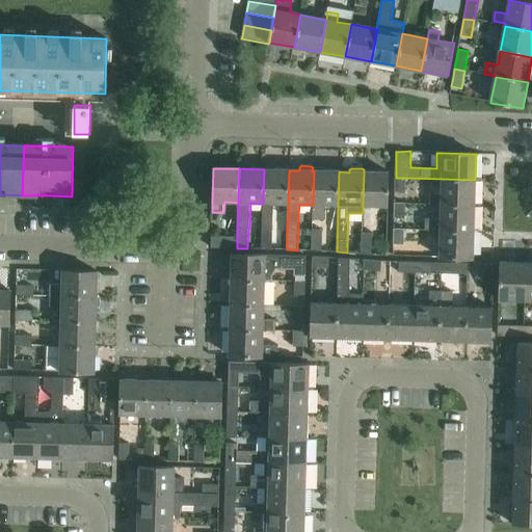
[(263,204),(262,248),(272,249),(273,204),(288,204),(289,170),(264,169),(263,204)]
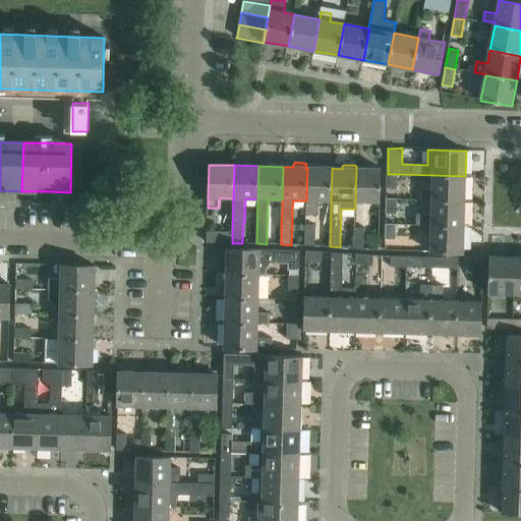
[(306,200),(306,215),(319,215),(319,200),(331,201),(332,168),(307,168),(306,200)]
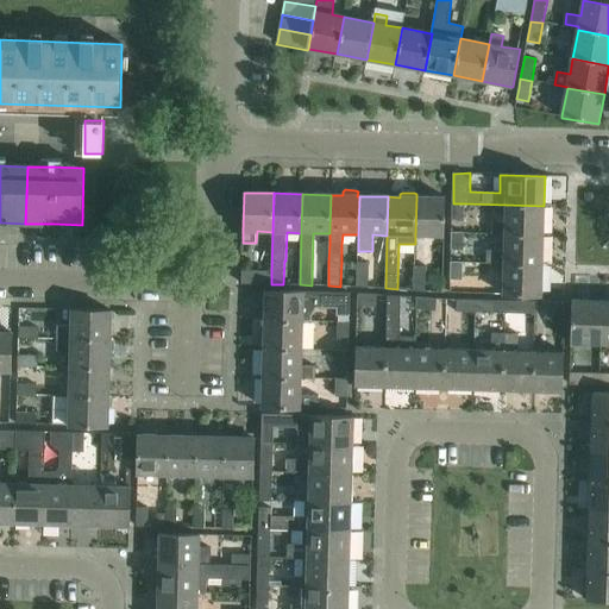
[(416,198),(415,237),(445,237),(445,199),(416,198)]
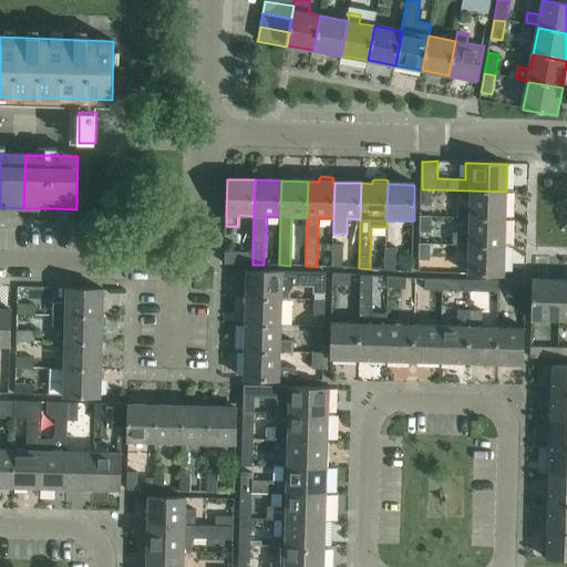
[(422,189),(421,206),(432,206),(433,189),(422,189)]
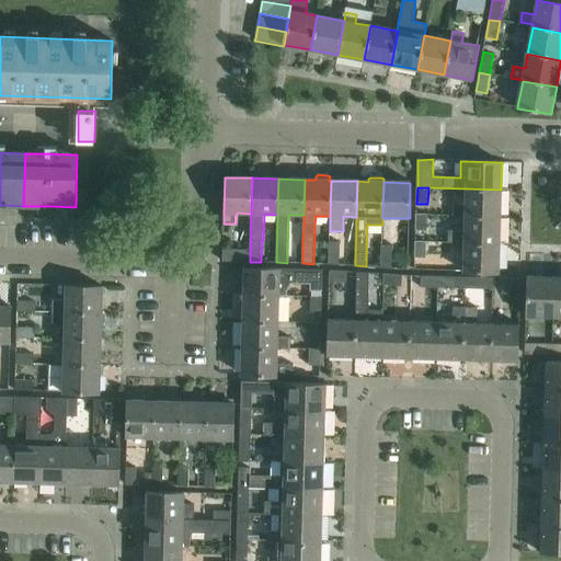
[(454,204),(454,216),(465,216),(500,217),(501,190),(466,189),(466,205),(454,204)]
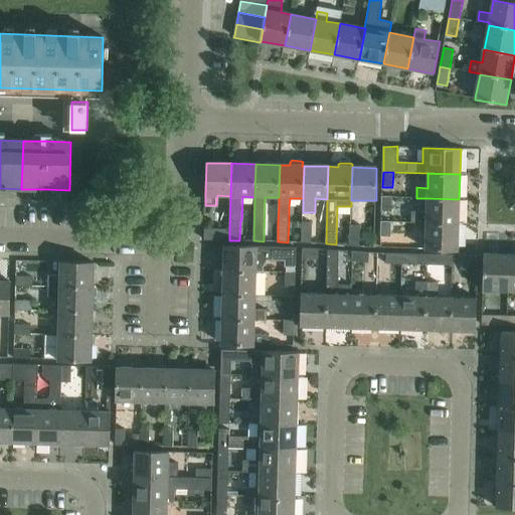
[(382,196),(381,211),(392,212),(392,196),(382,196)]
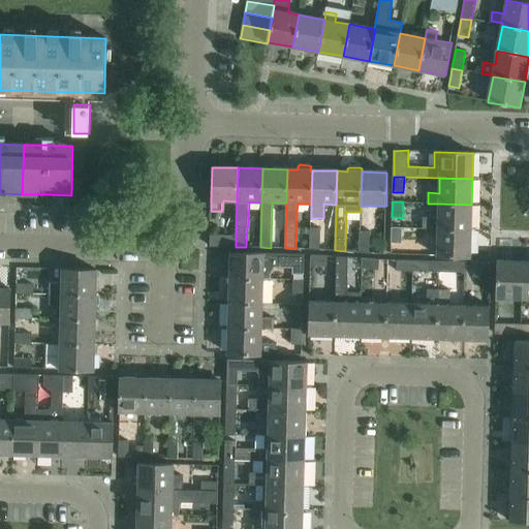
[(424,217),(423,228),(438,229),(470,230),(471,205),(438,204),(438,218),(424,217)]
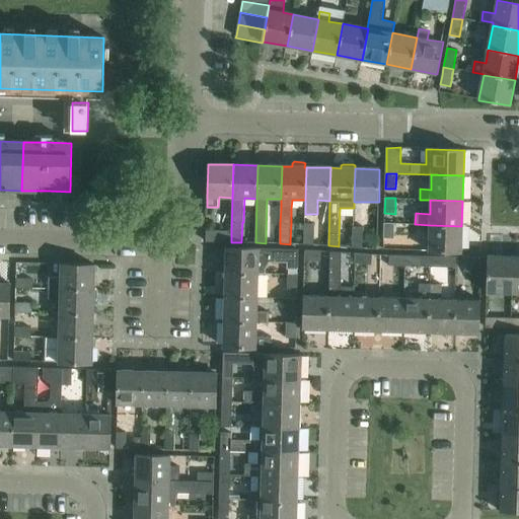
[(384,223),(384,238),(394,238),(395,223),(384,223)]
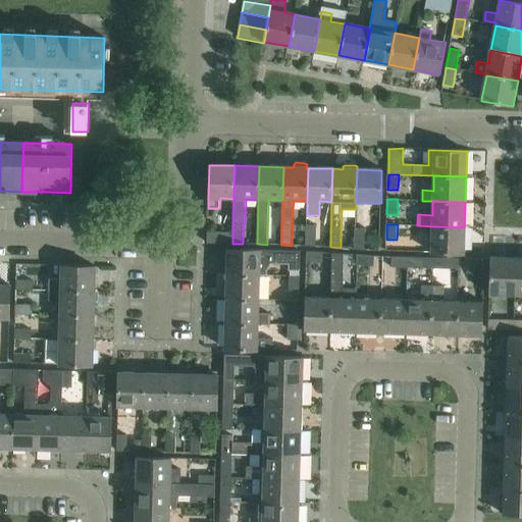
[(306,225),(306,246),(316,247),(316,225),(306,225)]
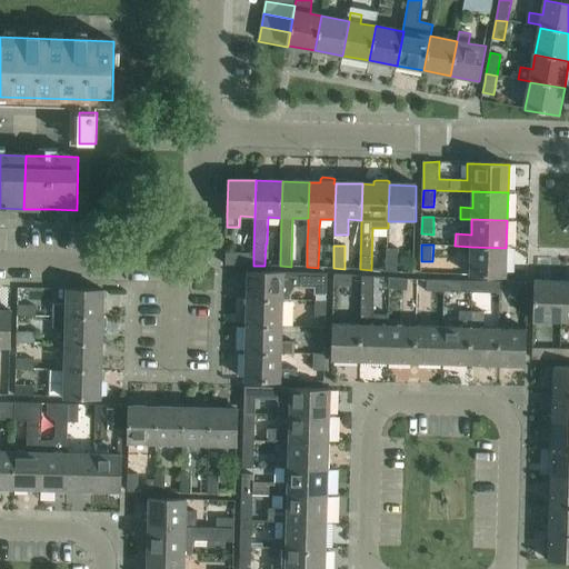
[(471,247),(470,273),(505,275),(506,248),(471,247)]
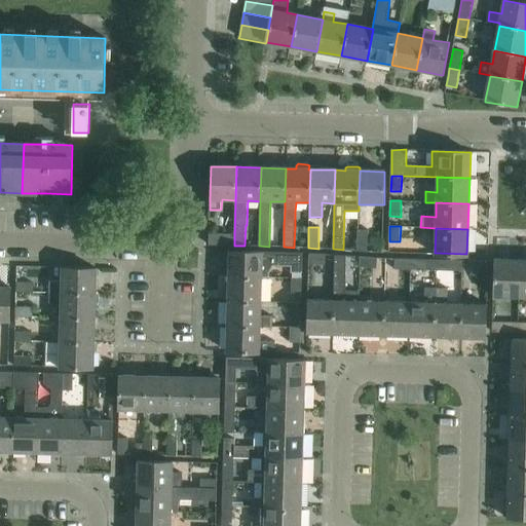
[(358,230),(357,251),(368,252),(369,230),(358,230)]
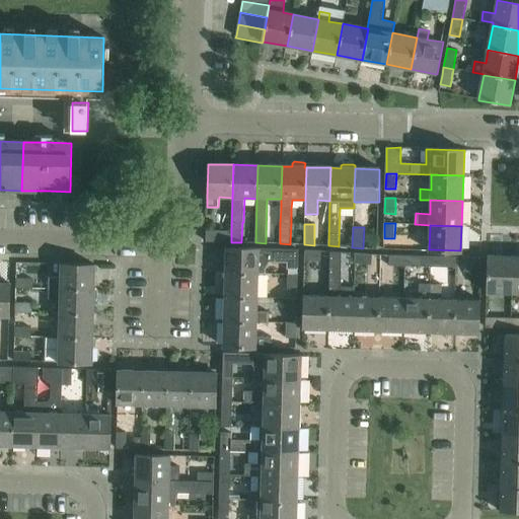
[(207,230),(207,241),(231,242),(231,231),(207,230)]
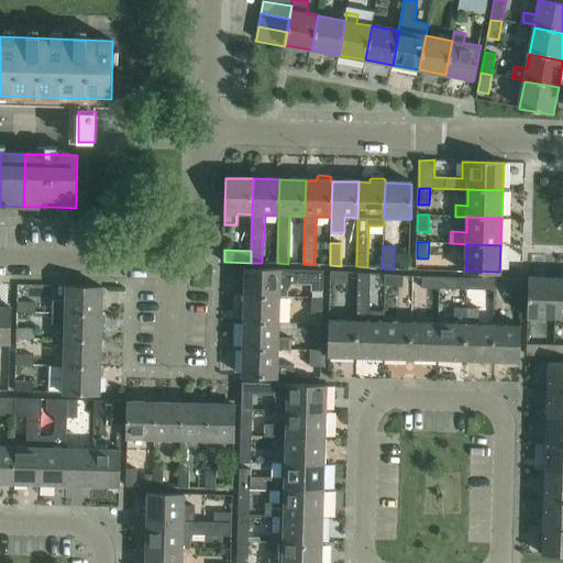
[(246,271),(245,298),(280,299),(280,296),(288,297),(288,290),(294,284),(312,284),(312,290),(323,290),(323,287),(324,272),(313,272),(280,272),(246,271)]
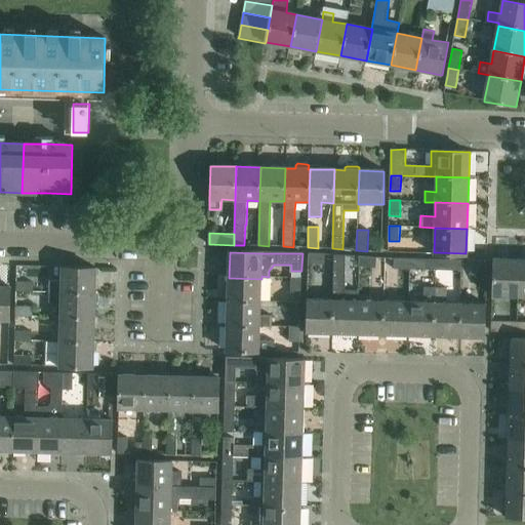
[(309,252),(308,264),(325,265),(326,254),(309,252)]
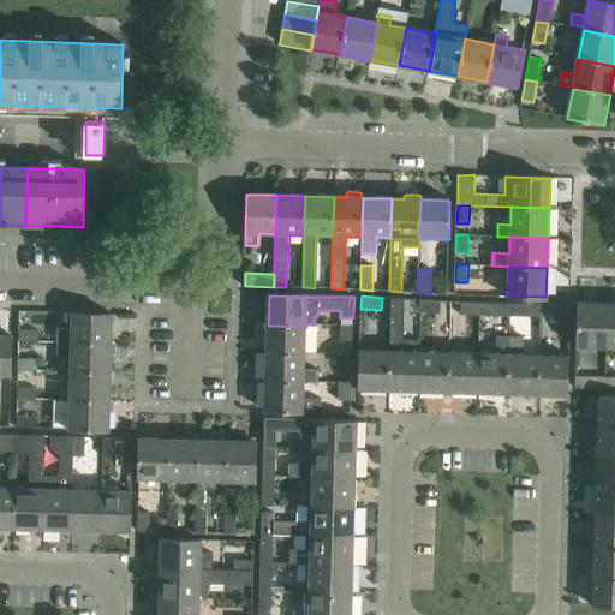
[(390,353),(389,392),(419,393),(419,354),(421,340),(404,340),(405,298),(390,297),(390,353)]
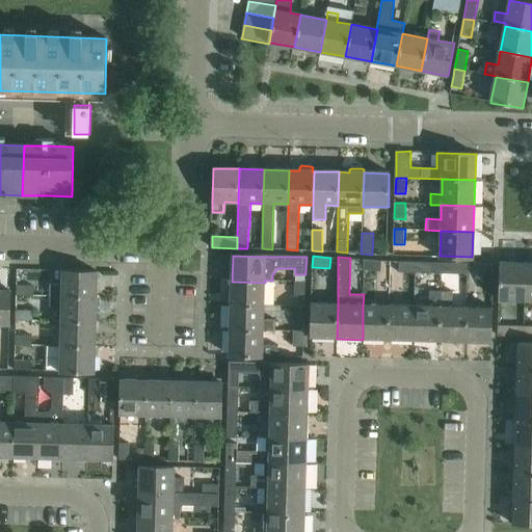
[(365,260),(364,270),(381,271),(382,261),(365,260)]
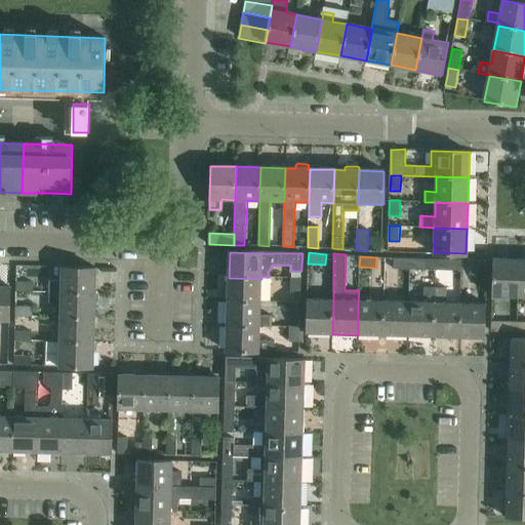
[(394,258),(394,269),(410,269),(410,258),(394,258)]
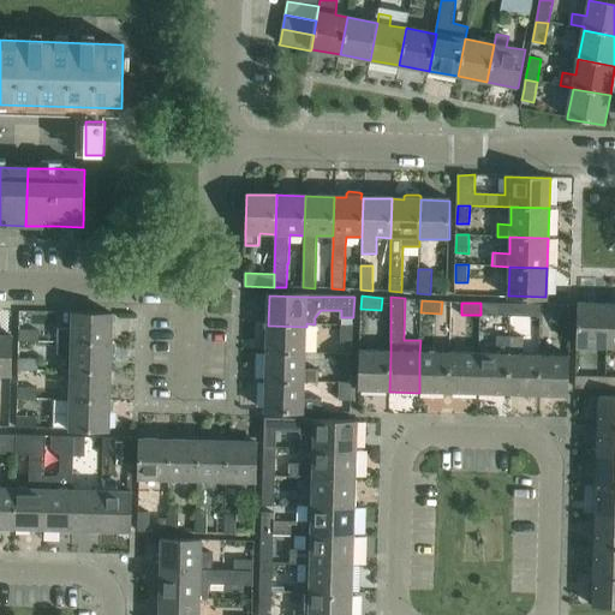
[(481,303),(481,315),(511,316),(511,304),(481,303)]
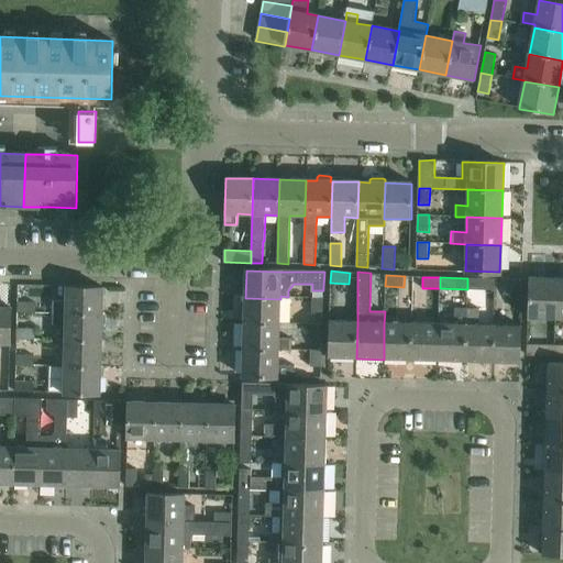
[(467,278),(467,289),(495,290),(496,279),(467,278)]
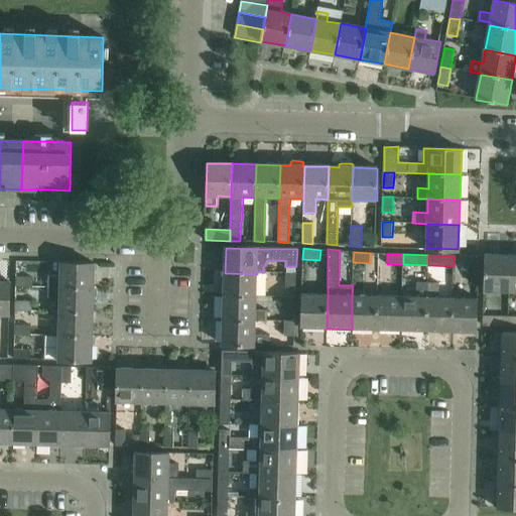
[(485,255),(484,291),(510,292),(511,256),(486,255),(485,255)]
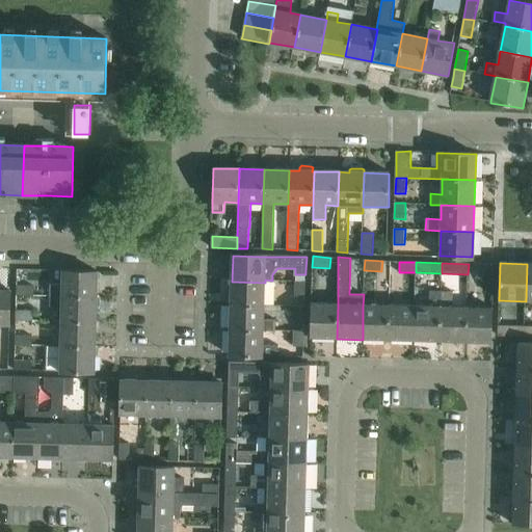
[(478,264),(477,274),(495,275),(495,264),(478,264)]
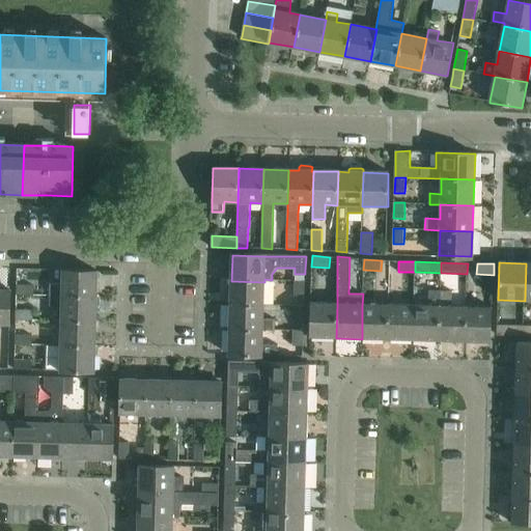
[(51,283),(51,295),(98,297),(99,271),(63,270),(63,284),(51,283)]
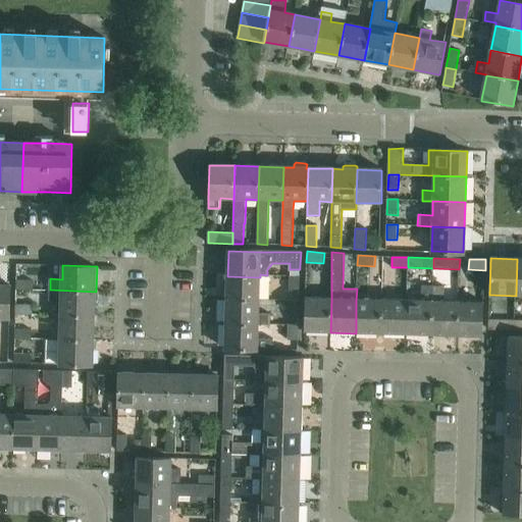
[(290,275),(290,291),(300,291),(301,275),(290,275)]
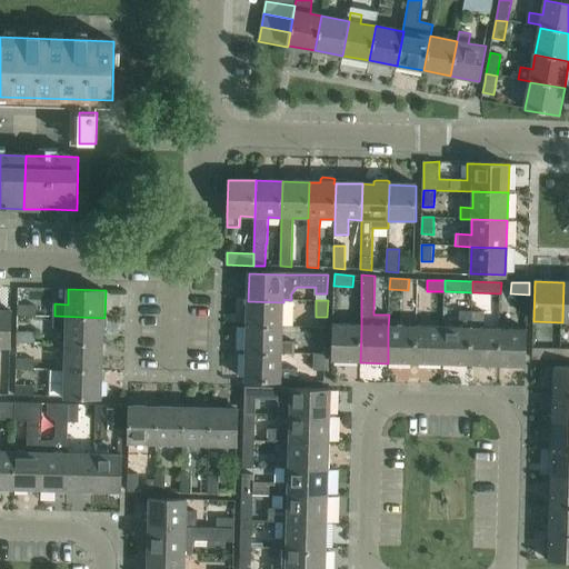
[(248,301),(247,327),(282,328),(283,302),(248,301)]
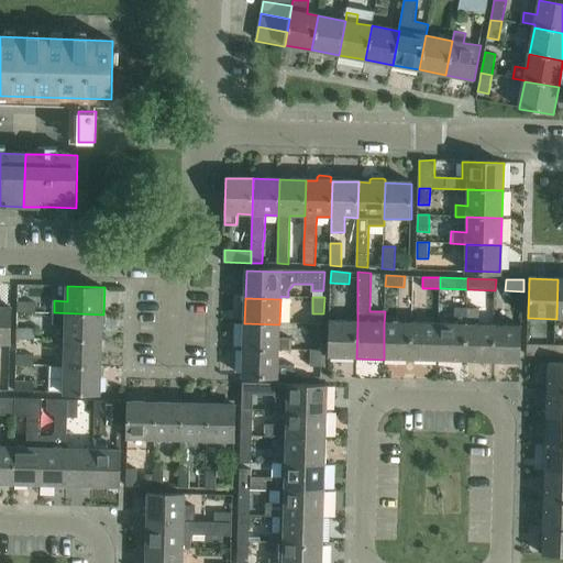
[(18,302),(18,312),(35,312),(35,302),(18,302)]
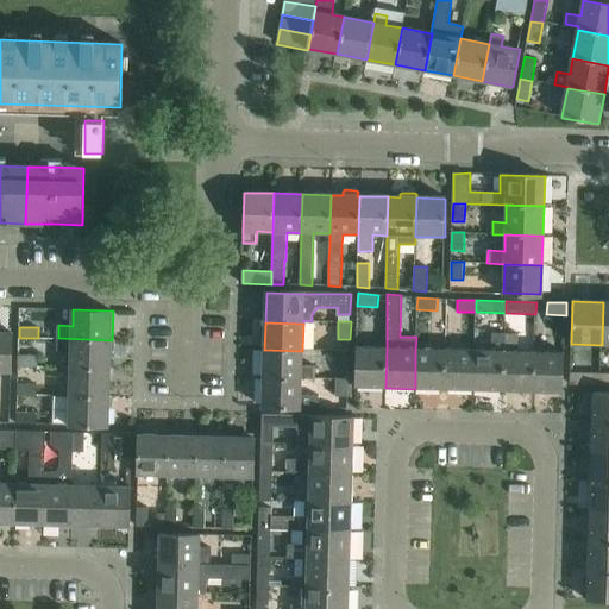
[(0,332),(0,372),(12,374),(12,355),(13,333),(0,332)]
